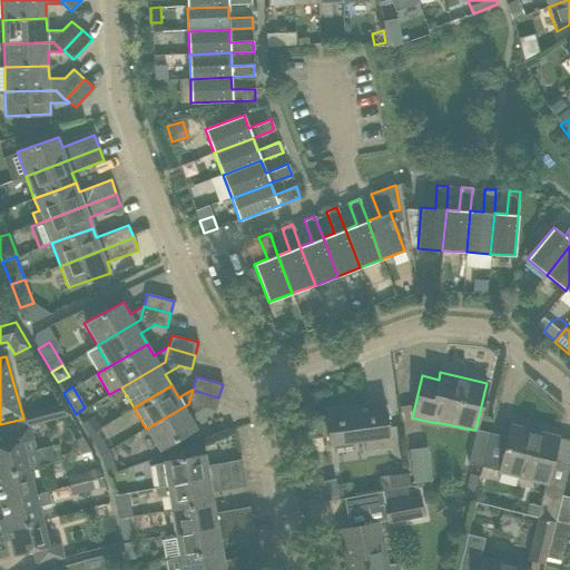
[(188,404),(146,429),(157,449),(196,428),(189,415),(203,408),(203,406),(215,410),(218,397),(193,390),(188,404)]
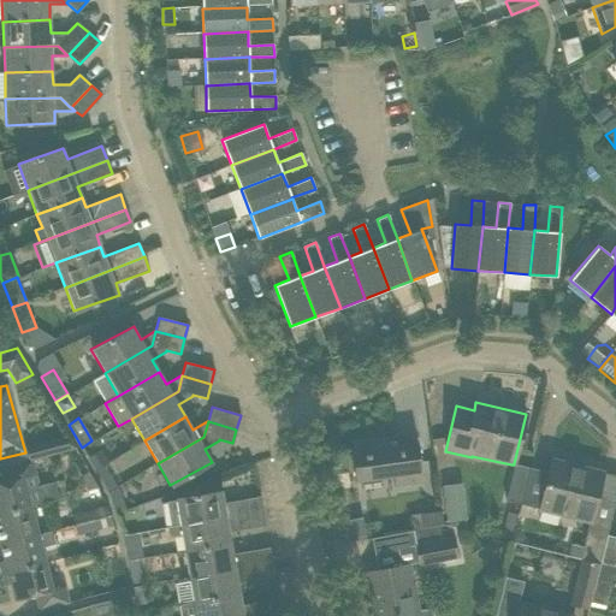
[(394,478),(395,487),(424,483),(418,442),(398,444),(397,434),(350,440),(355,483),(394,478)]
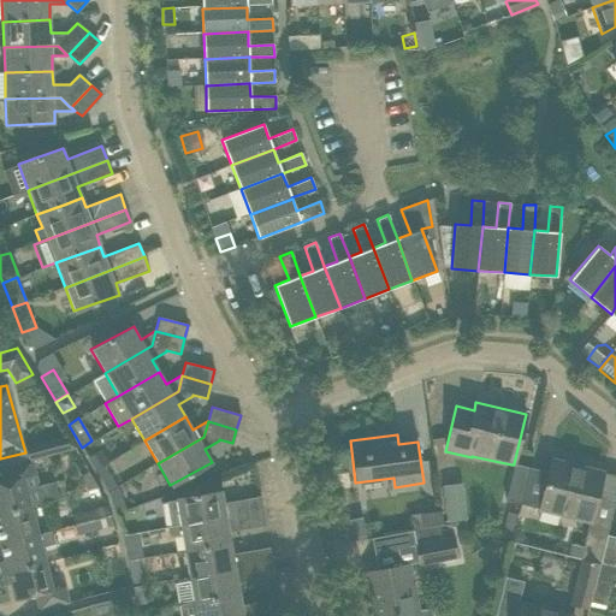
[(88,456),(94,468),(102,463),(104,465),(108,462),(101,449),(88,456)]
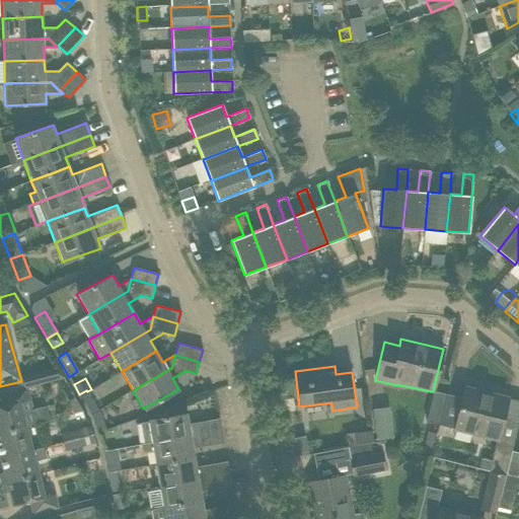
[(0,432),(26,426),(50,420),(46,405),(32,410),(26,387),(0,393),(0,432)]
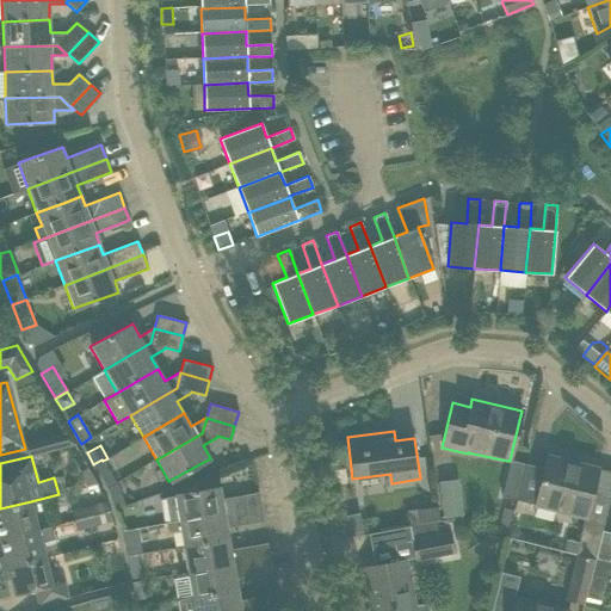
[(576,554),(575,556),(596,561),(596,560),(610,493),(610,492),(593,487),(598,468),(548,456),(544,468),(524,463),(514,500),(535,505),(535,507),(584,519),(574,554),(576,554)]
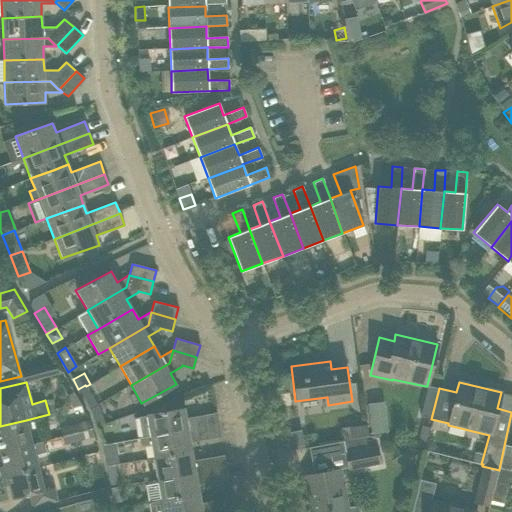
[(78,389),(90,408),(97,404),(86,386),(85,385),(78,389)]
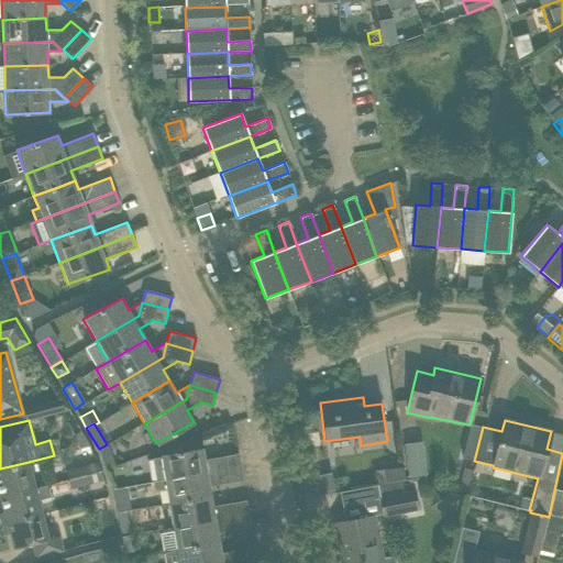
[(460,456),(474,461),(483,427),(470,423),(470,424),(467,424),(460,456)]
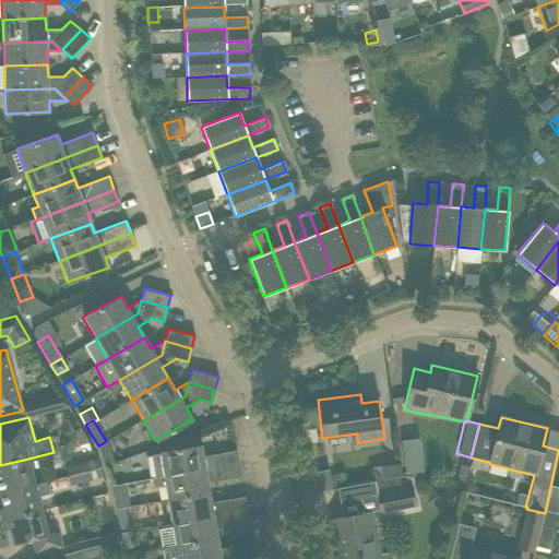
[(403,439),(404,471),(421,471),(420,438),(403,439)]
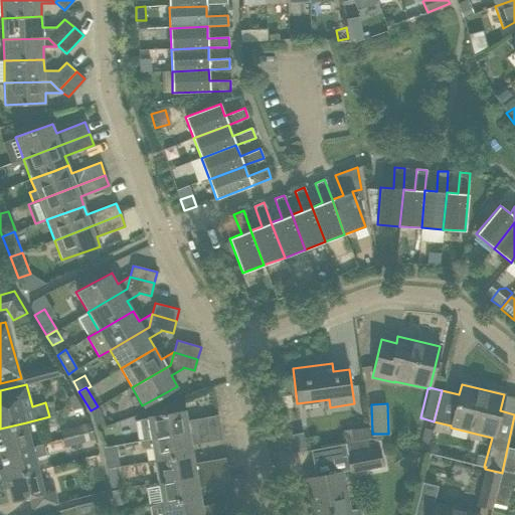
[(98,406),(91,410),(92,412),(97,428),(105,425),(98,407),(98,406)]
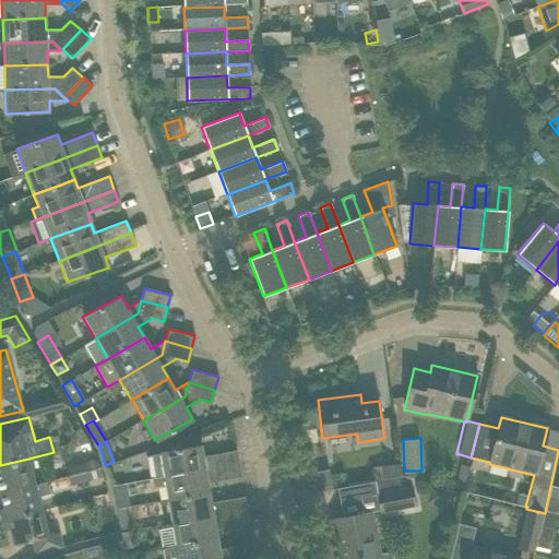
[(150,479),(152,479),(239,464),(236,450),(203,456),(202,445),(158,452),(159,454),(146,456),(150,479)]
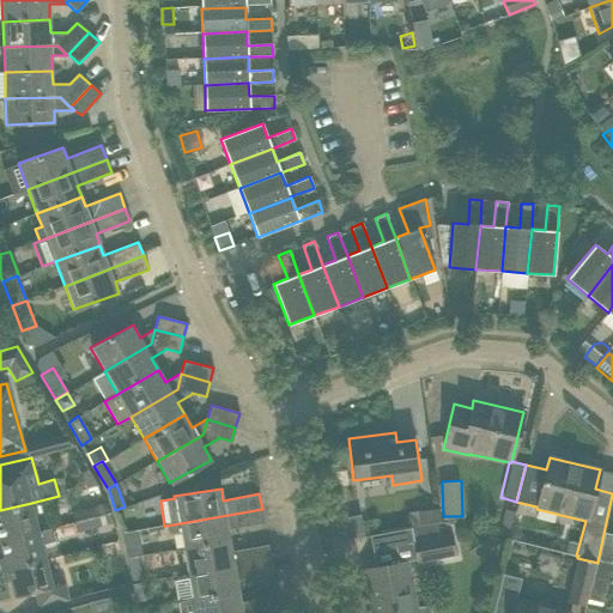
[(0,540),(38,532),(31,503),(0,510),(0,540)]
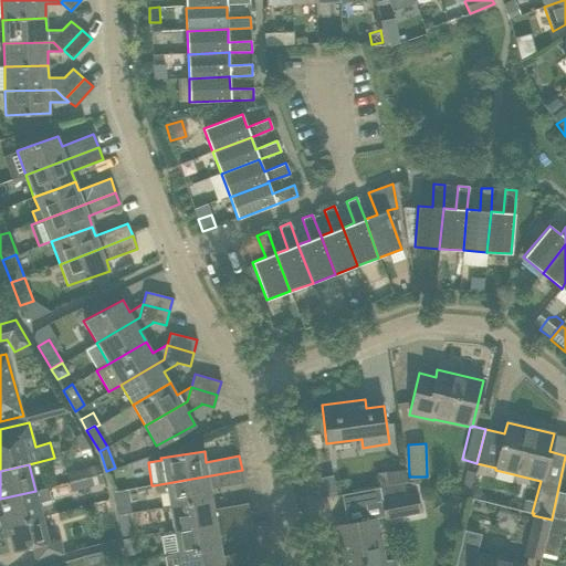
[(65,472),(67,482),(86,478),(84,468),(65,472)]
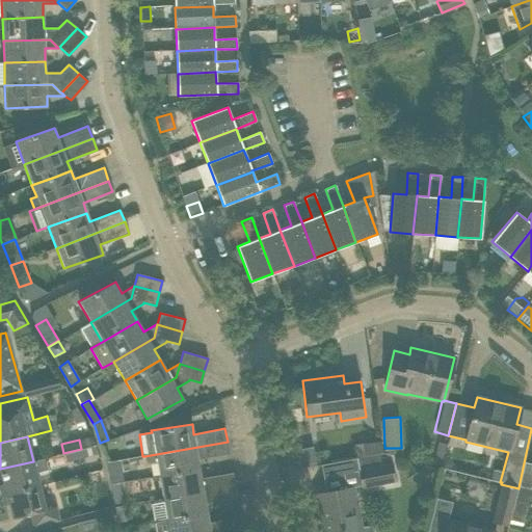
[(353,445),(356,459),(379,455),(379,454),(383,453),(381,441),(353,445)]
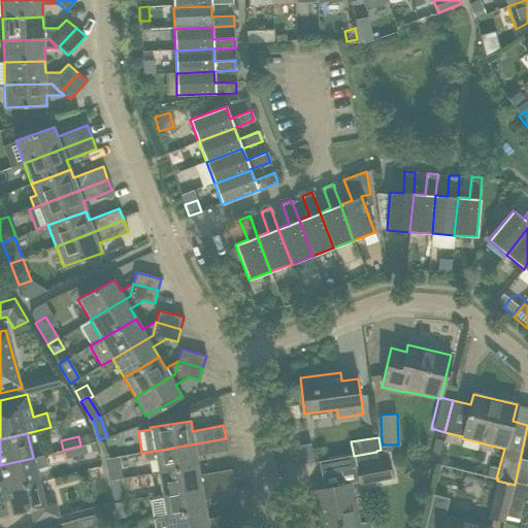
[(156,459),(158,472),(198,465),(196,456),(228,450),(226,438),(143,453),(144,460),(156,459)]
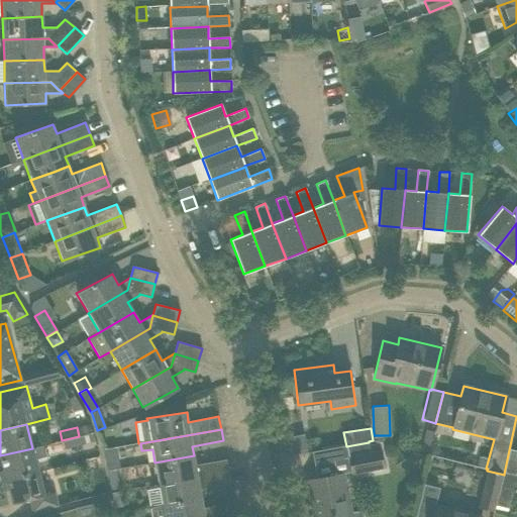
[(299,435),(283,438),(286,456),(303,453),(299,435)]
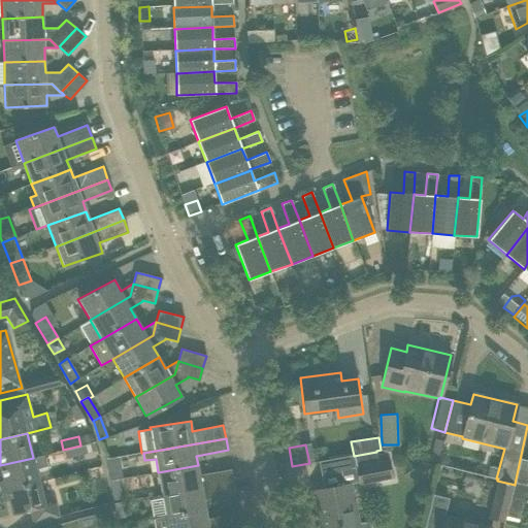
[(80,446),(63,450),(65,459),(84,455),(80,446)]
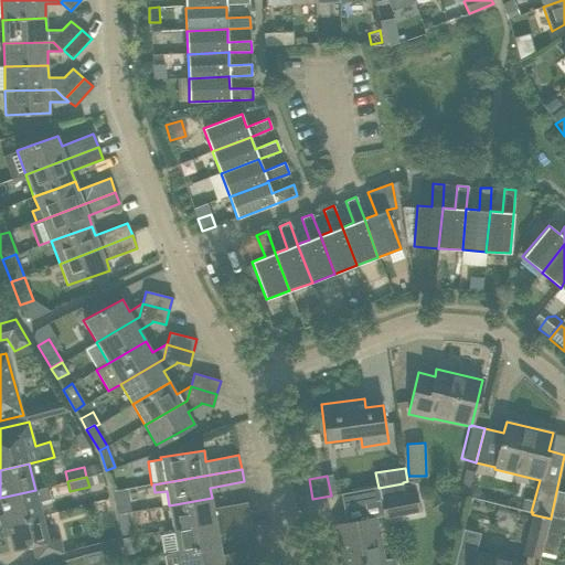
[(403,483),(379,488),(383,519),(420,512),(417,491),(416,491),(414,483),(403,486),(403,483)]
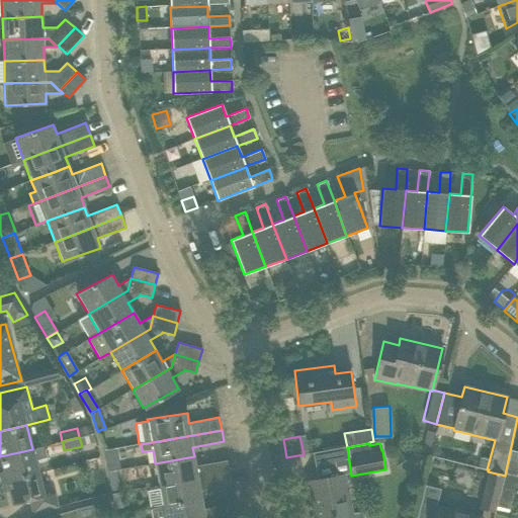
[(0,471),(0,479),(1,483),(39,472),(36,459),(46,456),(42,446),(32,449),(0,456),(3,470),(0,471)]
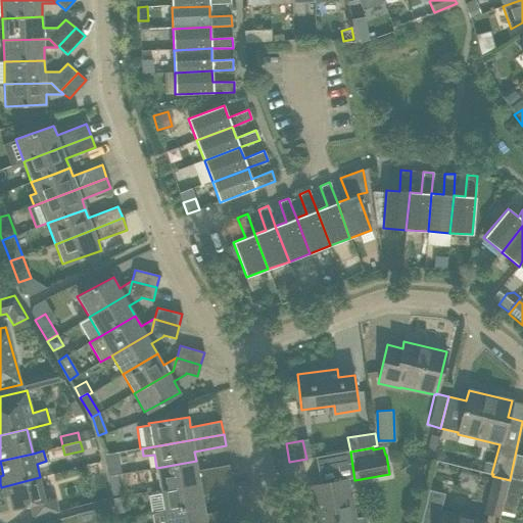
[(435,450),(432,461),(441,464),(443,457),(441,453),(435,450)]
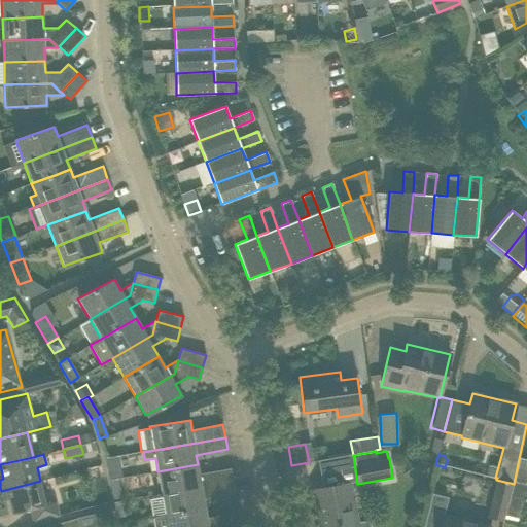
[(105,457),(110,480),(119,479),(115,456),(105,457)]
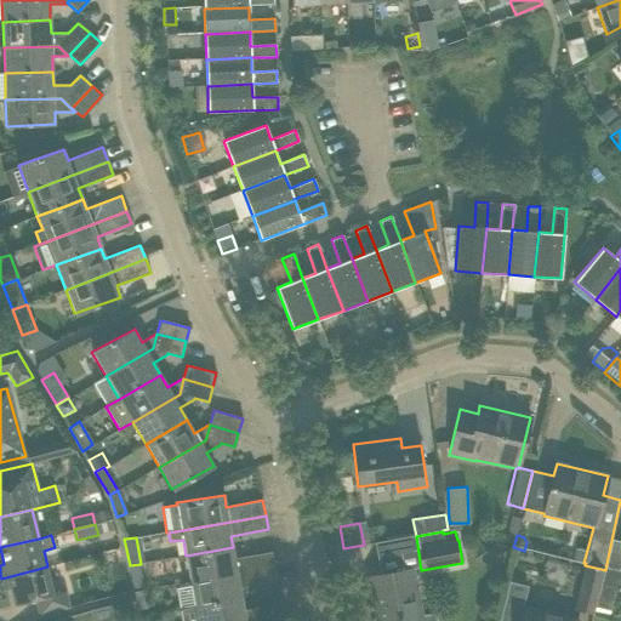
[(186,556),(191,582),(274,568),(272,552),(234,558),(233,547),(186,556)]
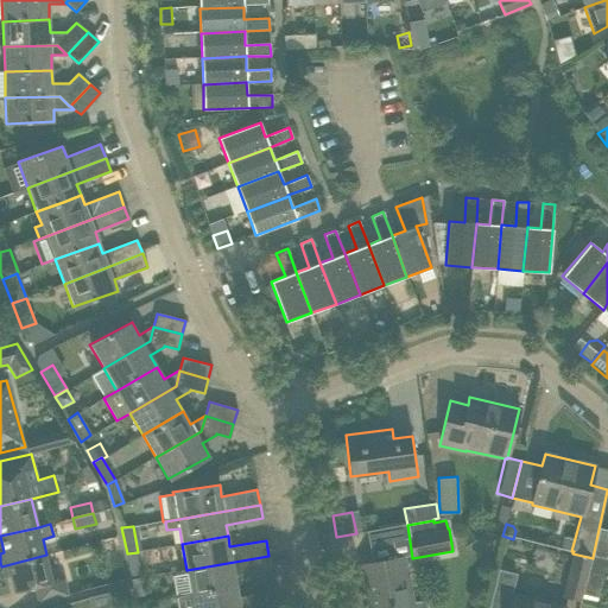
[(138,552),(127,553),(131,580),(143,577),(138,552)]
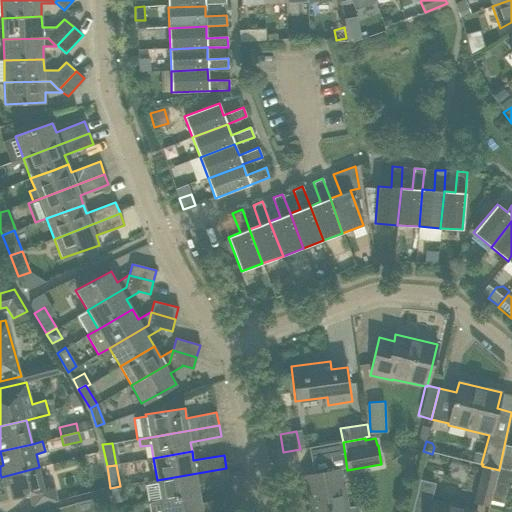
[(499,470),(482,466),(473,503),(490,507),(491,500),(497,476),(499,470)]
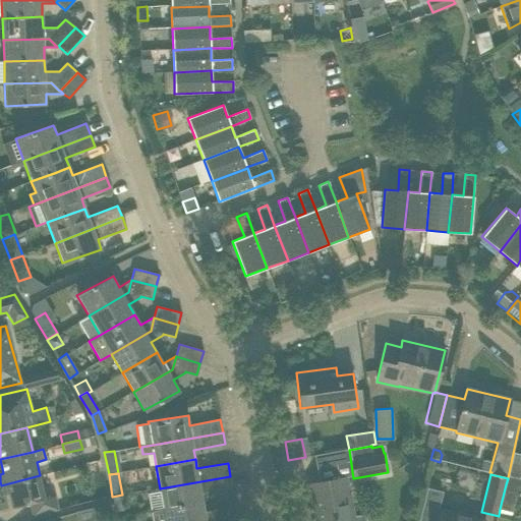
[(40,475),(1,485),(3,495),(9,494),(12,508),(30,504),(33,516),(58,509),(55,496),(46,498),(40,475)]
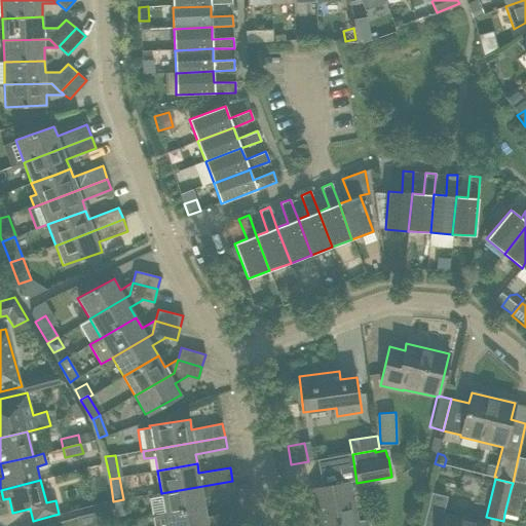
[(161,493),(164,515),(204,508),(203,497),(234,492),(232,481),(161,493)]
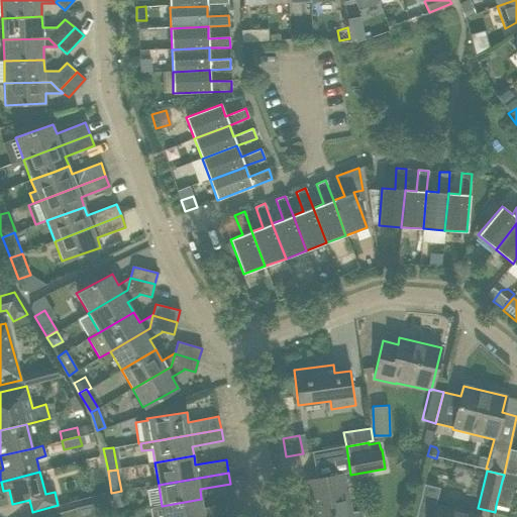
[(307,481),(312,507),(316,506),(318,516),(363,516),(363,510),(352,511),(345,473),(307,481)]
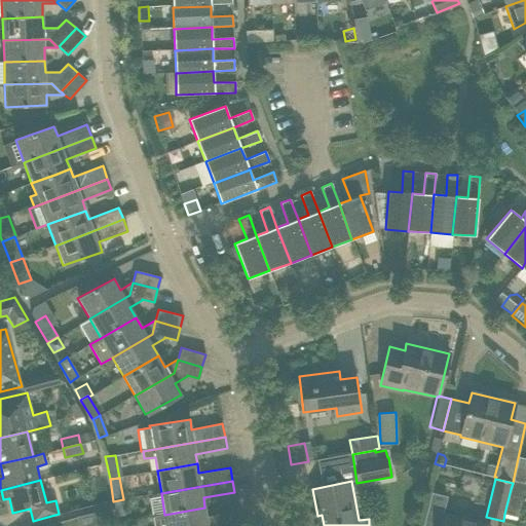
[(511,489),(504,514),(517,517),(525,485),(524,484),(513,482),(513,483),(511,489)]
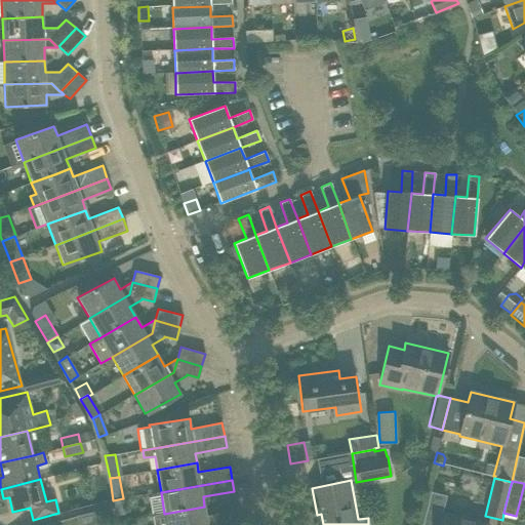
[(164,514),(166,524),(230,524),(239,523),(237,511),(206,516),(204,507),(164,514)]
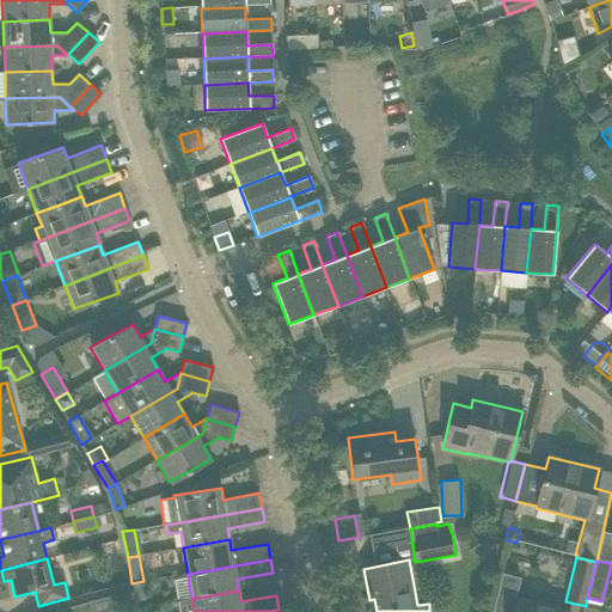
[(509,611),(568,611),(569,610),(514,595),(509,611)]
